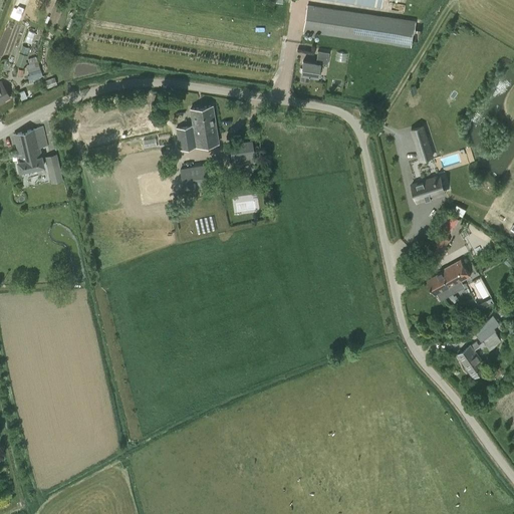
[(23,8),(14,5),(10,15),(19,19),(23,8)]
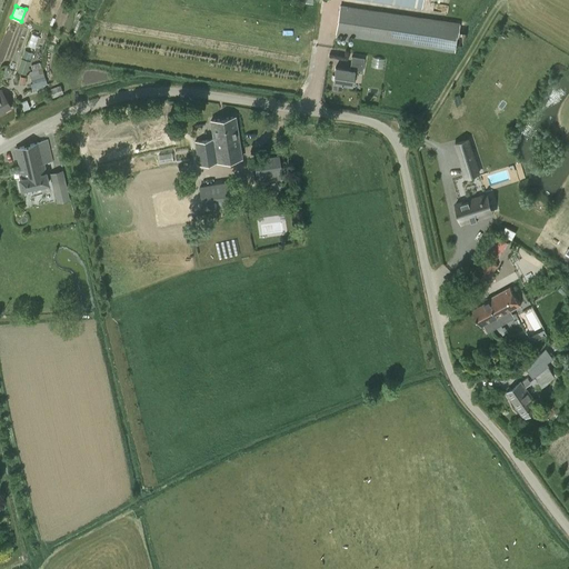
[(446,21),(340,6),(336,33),(352,36),(455,51),(456,43),(460,43),(461,41),(462,32),(458,31),(459,23),(446,21)]
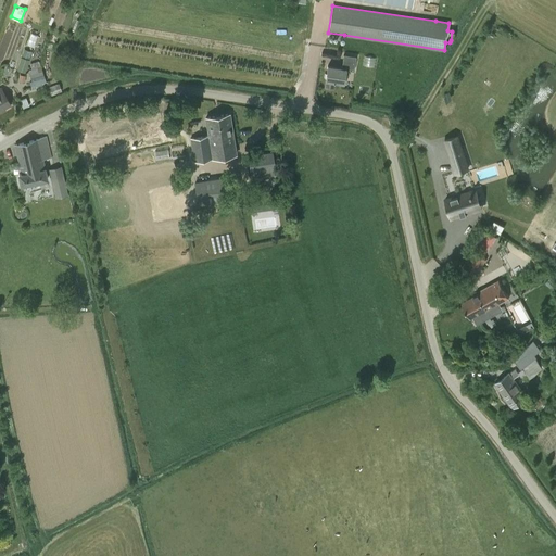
[(27,45),(34,46),(37,34),(30,33),(27,45)]
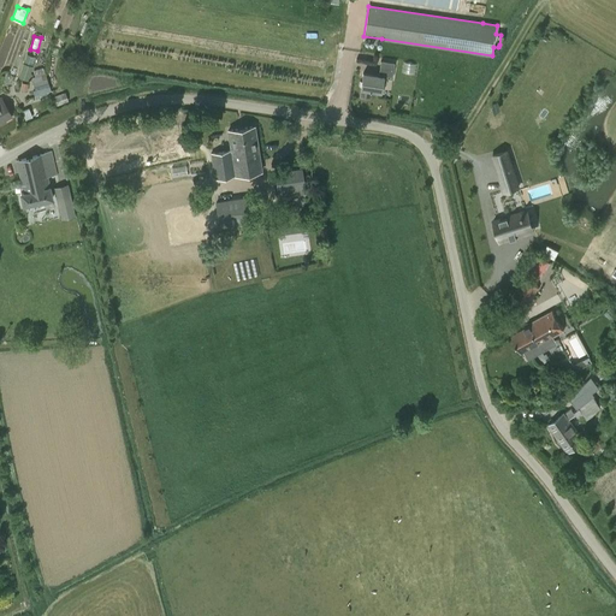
[(27,54),(24,63),(33,65),(35,58),(27,54)]
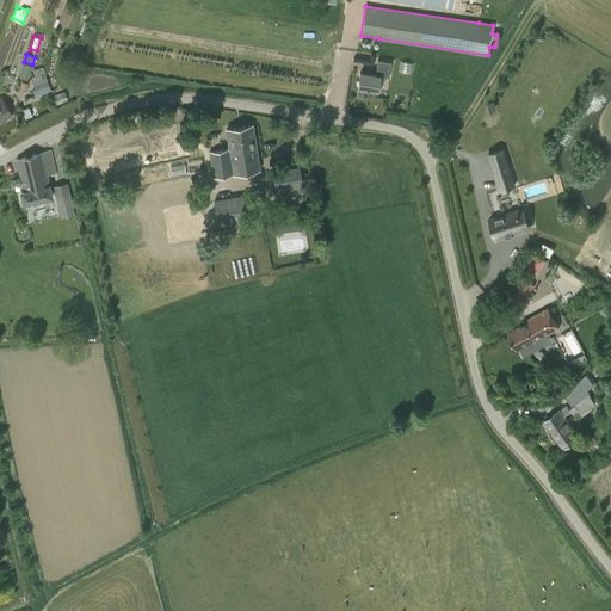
[(380,84),(383,85),(384,78),(389,79),(392,63),(378,61),(376,75),(360,73),(359,79),(357,97),(366,98),(368,90),(376,91),(378,91),(380,84)]
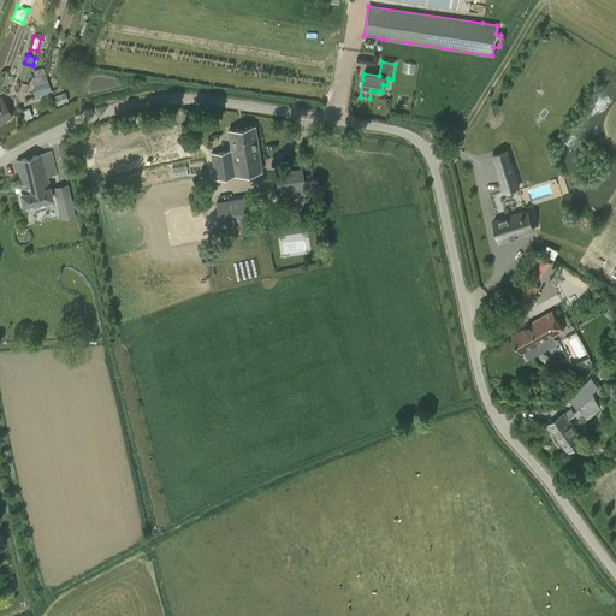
[(24,64),(19,78),(28,81),(33,66),(24,64)]
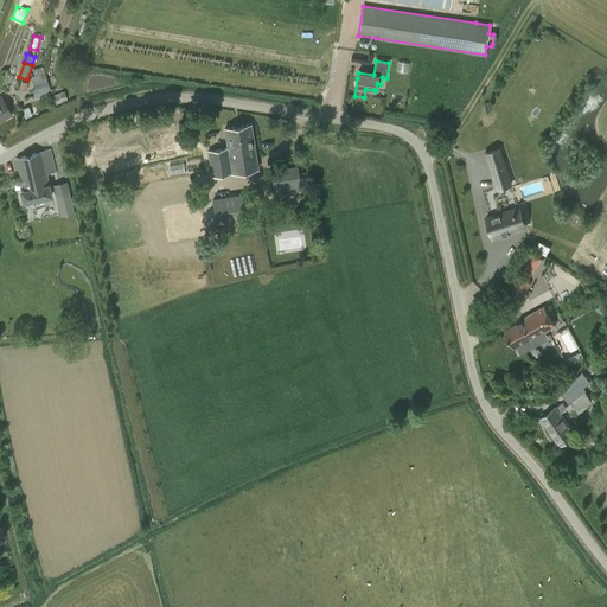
[(34,95),(50,90),(45,72),(31,77),(34,89),(32,89),(34,95)]
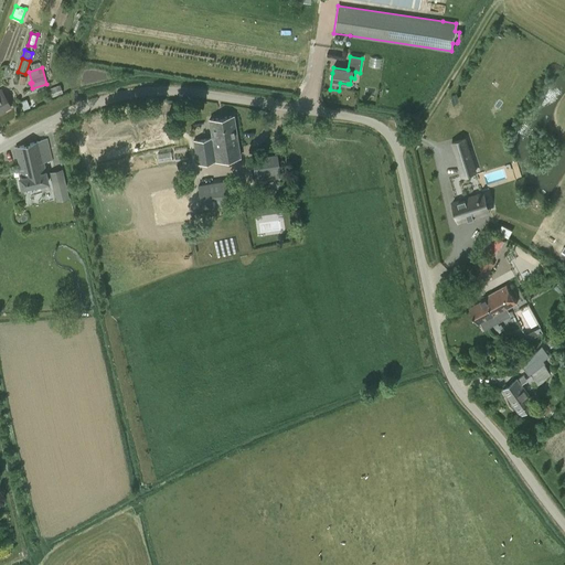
[(51,97),(63,93),(60,85),(48,89),(51,97)]
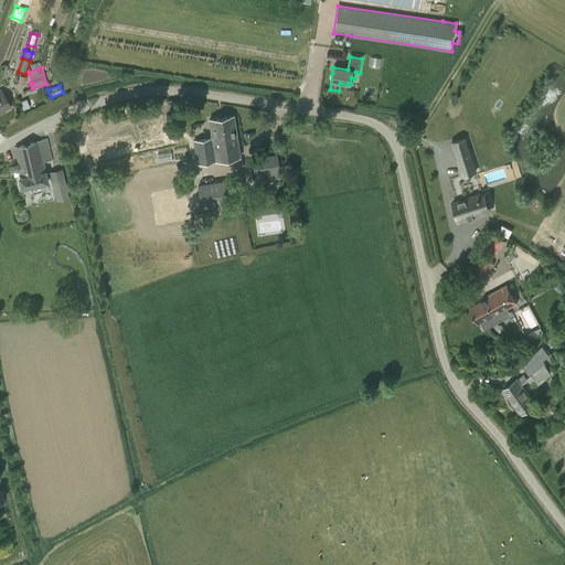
[(0,113),(11,106),(1,89),(0,89),(0,113)]
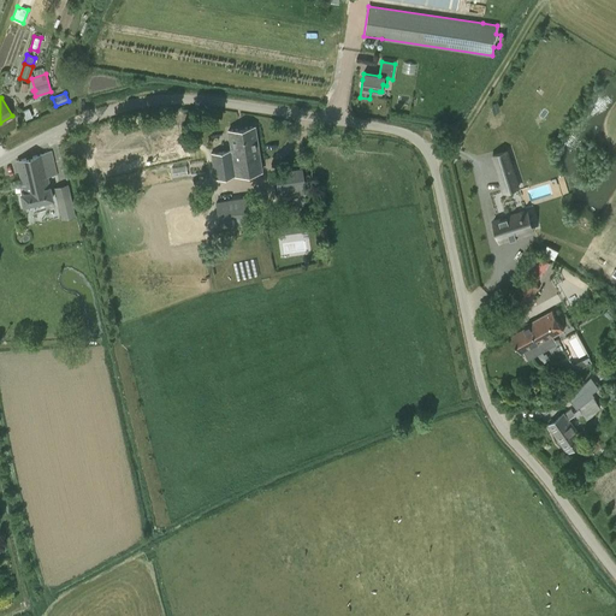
[(215,178),(262,171),(255,126),(227,130),(231,149),(214,152),(213,152),(211,152),(215,178)]
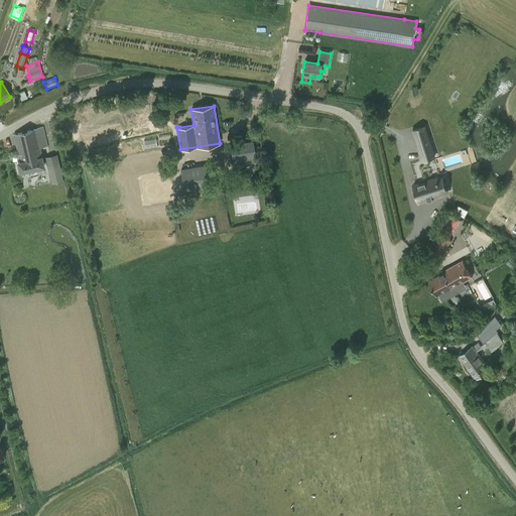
[(422,161),(433,157),(424,126),(412,130),(422,161)]
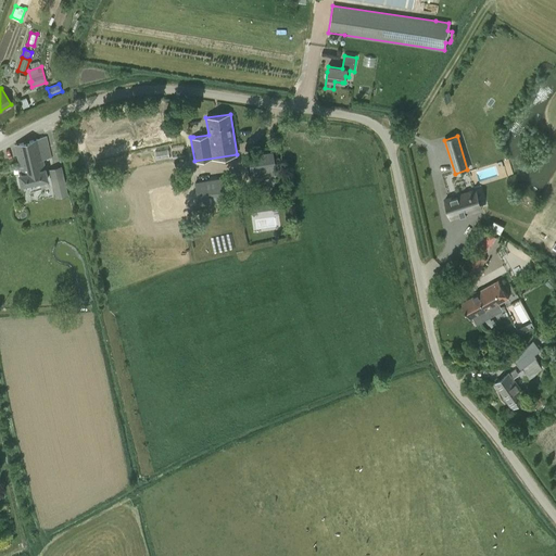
[(37,139),(15,144),(19,158),(20,166),(21,169),(17,171),(21,186),(47,179),(42,159),(51,158),(46,137),(37,139)]
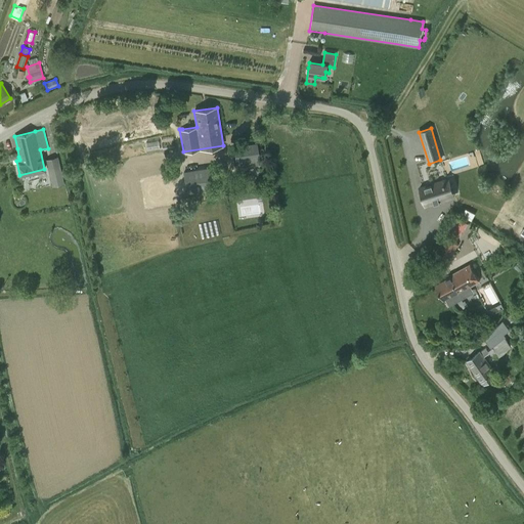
[(147,150),(160,148),(158,140),(146,142),(147,150)]
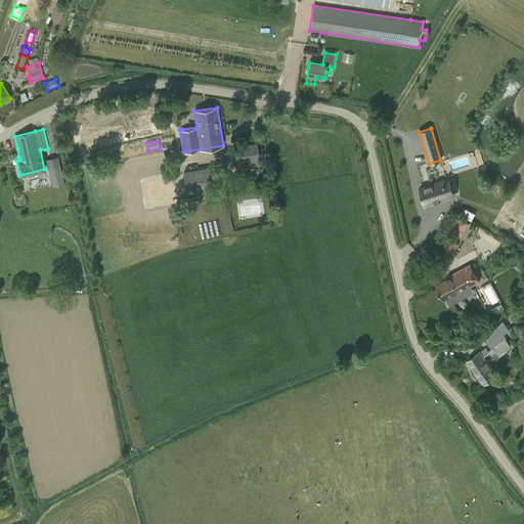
[(234,147),(237,169),(261,165),(258,143),(234,147)]
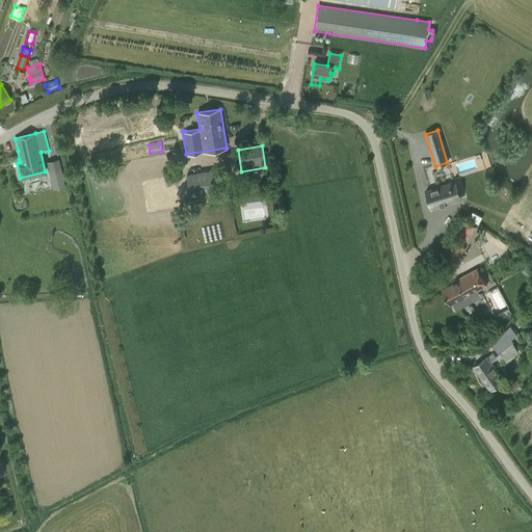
[(58,160),(46,163),(48,171),(60,168),(58,160)]
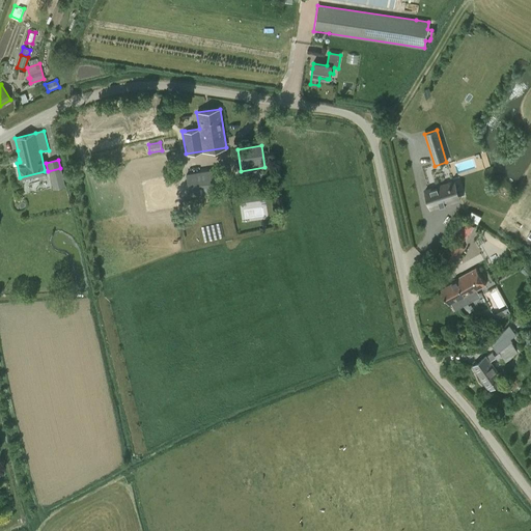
[(214,192),(218,191),(216,178),(215,172),(187,176),(190,195),(214,192)]
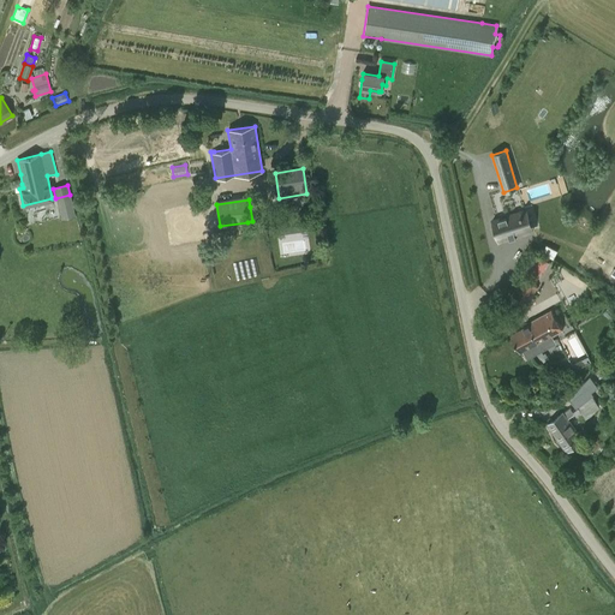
[(499,242),(527,232),(526,230),(532,227),(527,213),(521,214),(521,212),(493,220),(499,242)]
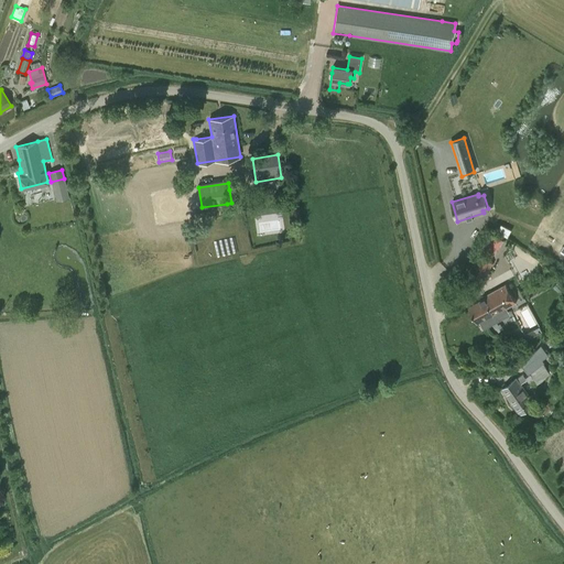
[(492,255),(505,240),(494,232),(483,247),(492,255)]
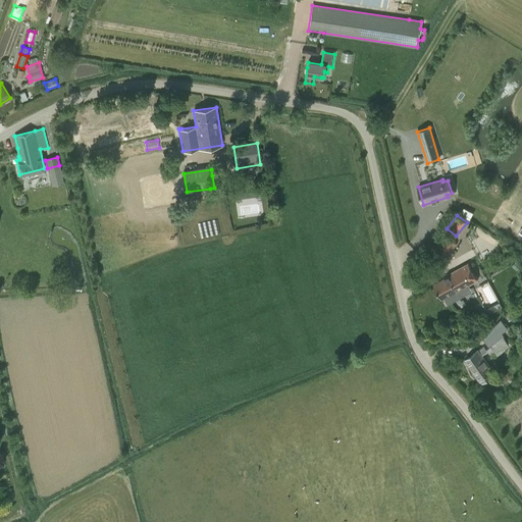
[(431,257),(442,264),(456,244),(446,236),(438,247),(431,257)]
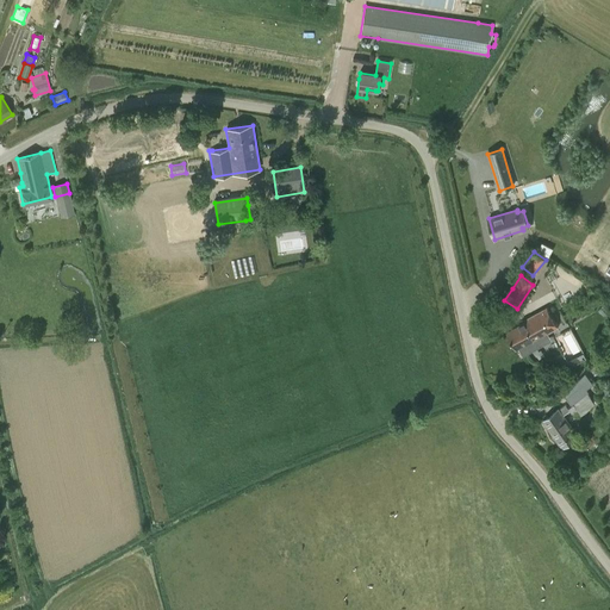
[(524,323),(506,332),(516,349),(520,347),(523,355),(537,347),(534,341),(558,328),(547,307),(523,321),(524,323)]
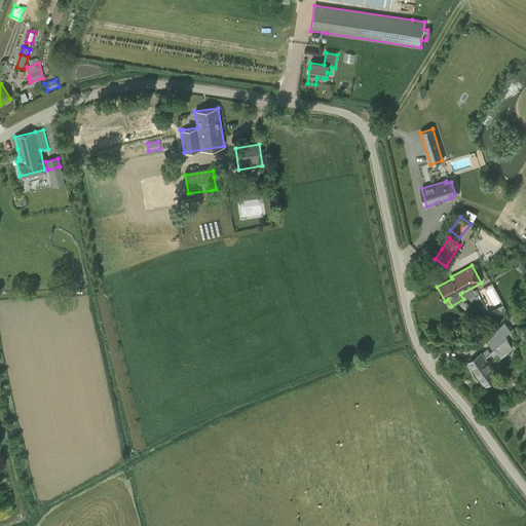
[(486,358),(492,353),(497,361),(512,349),(508,344),(510,342),(503,336),(510,331),(503,324),(492,338),(491,339),(494,343),(494,349),(490,352),(488,349),(482,353),(481,353),(467,363),(484,386),(498,376),(486,358)]
